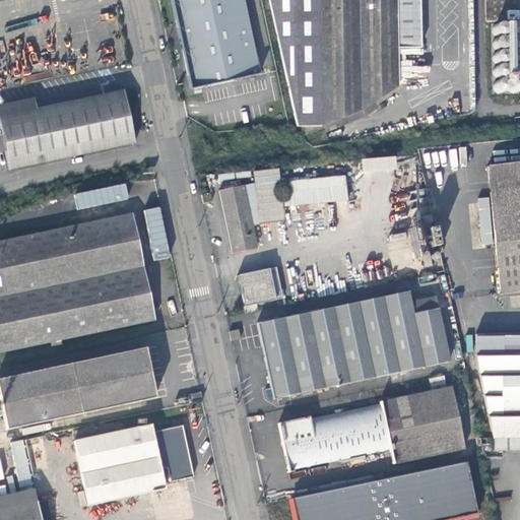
[(171,0),(190,89),(259,74),(243,0),(171,0)]
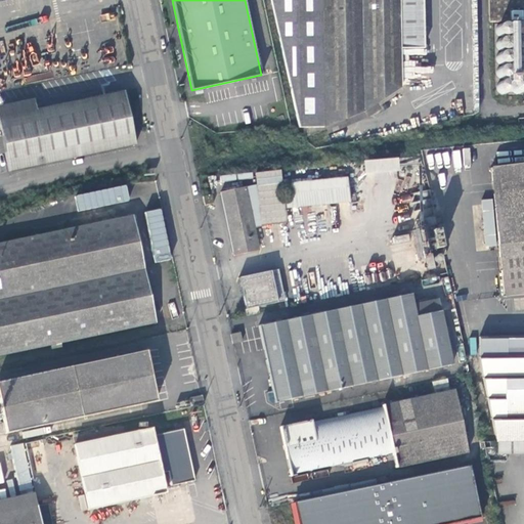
[(270,0),(300,130),(326,129),(362,112),(377,103),(401,87),(400,48),(399,0),(270,0)]
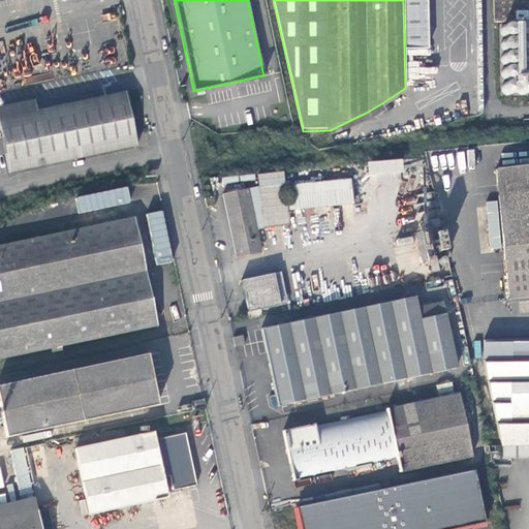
[(426,0),(403,0),(404,49),(428,48),(426,0)]
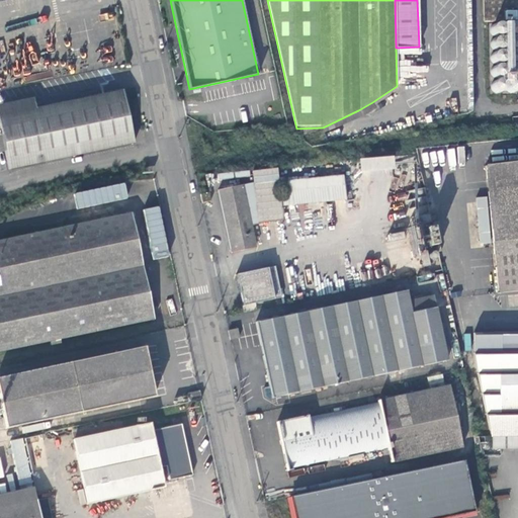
[(517,0),(514,0),(514,5),(483,3),(495,51),(498,51),(498,55),(500,64),(496,65),(493,55),(491,93),(517,86),(517,0)]
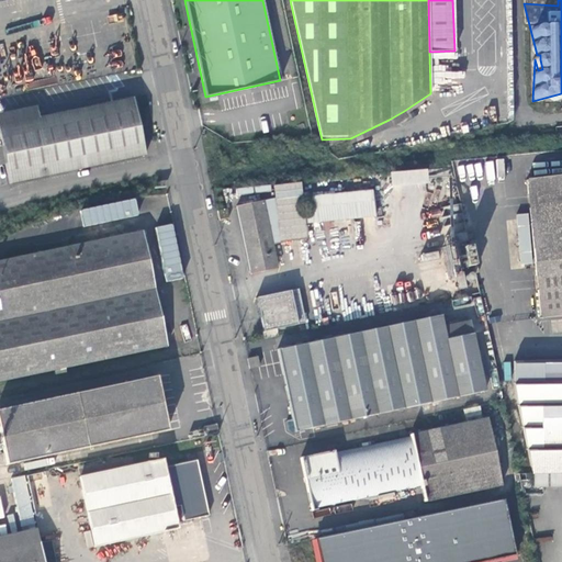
[(40,117),(0,125),(0,138),(3,155),(10,183),(145,155),(133,98),(40,117)]
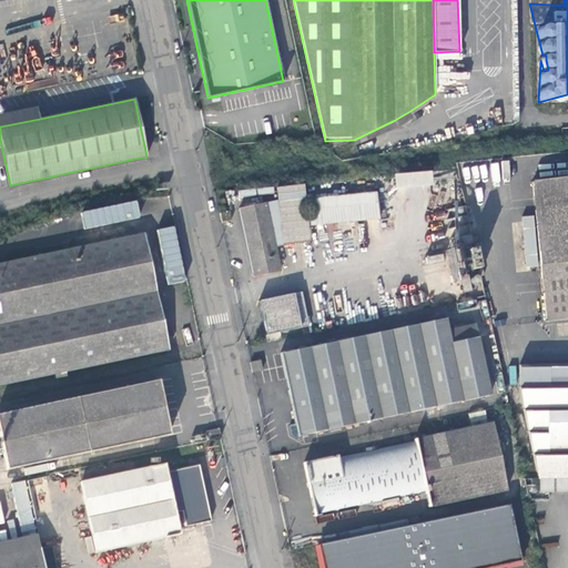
[(0,114),(0,127),(40,119),(38,108),(0,114)]
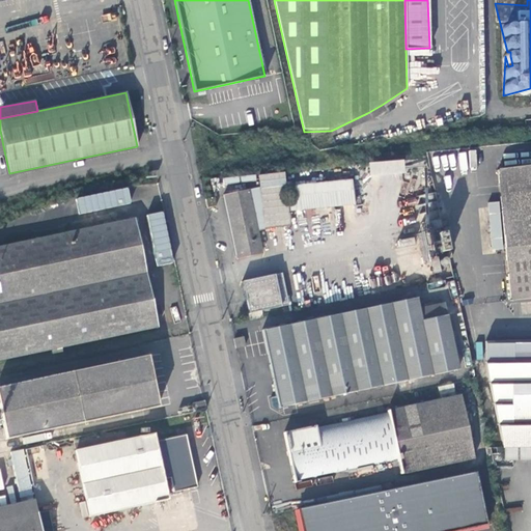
[(367,113),(331,131),(332,136),(372,120),(386,111),(382,105),(367,113)]
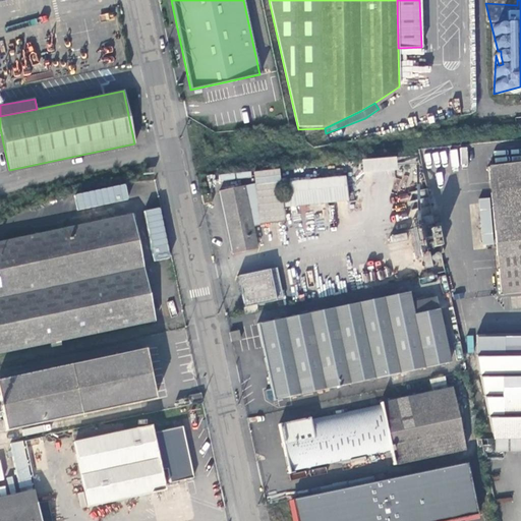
[(520,156),(488,159),(489,167),(520,164),(520,156)]
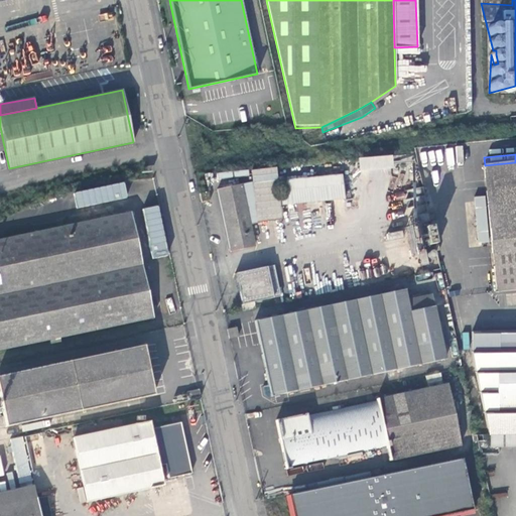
[(392,166),(391,156),(358,159),(359,169),(392,166)]
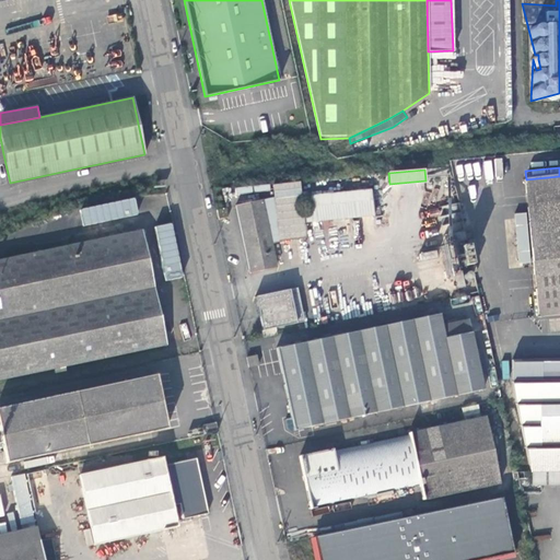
[(559,176),(526,179),(534,275),(536,290),(538,318),(559,316),(559,176)]
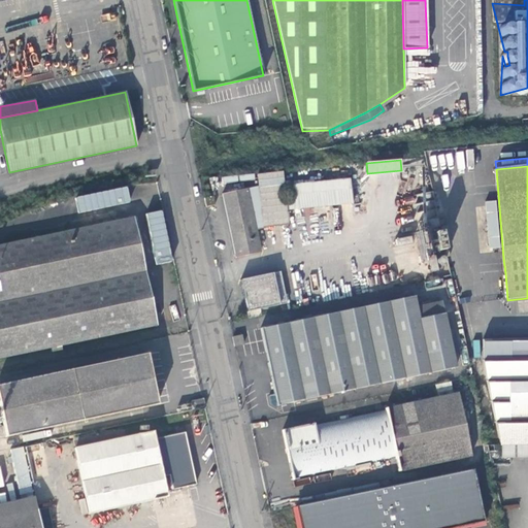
[(282,171),(258,174),(259,187),(263,228),(288,225),(282,171)]
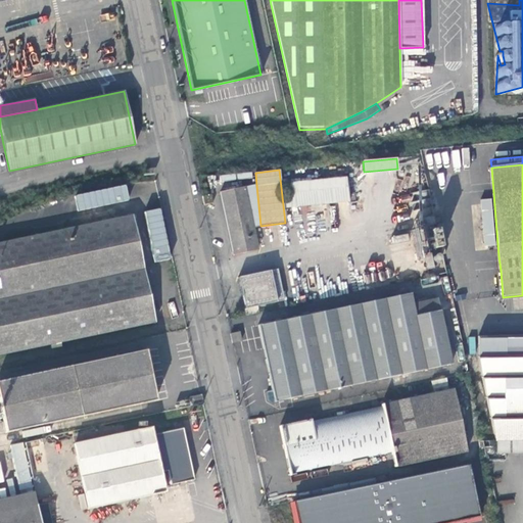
[(284,183),(286,208),(349,202),(347,177),(284,183)]
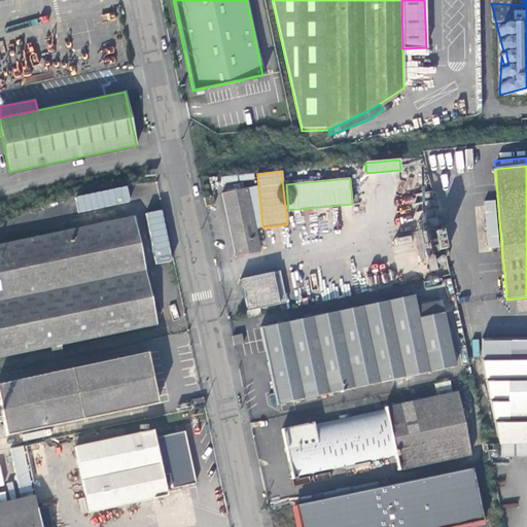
[(128,185),(75,196),(78,212),(131,202),(128,185)]
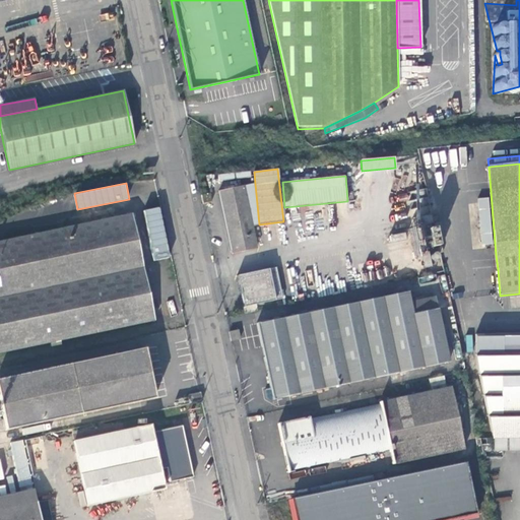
[(259,224),(255,184),(244,186),(252,225),(259,224)]
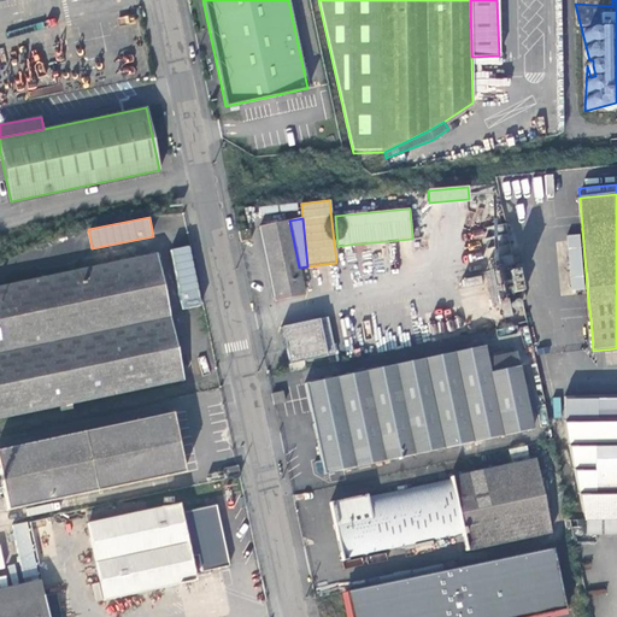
[(260,227),(277,301),(305,294),(299,268),(289,221),(260,227)]
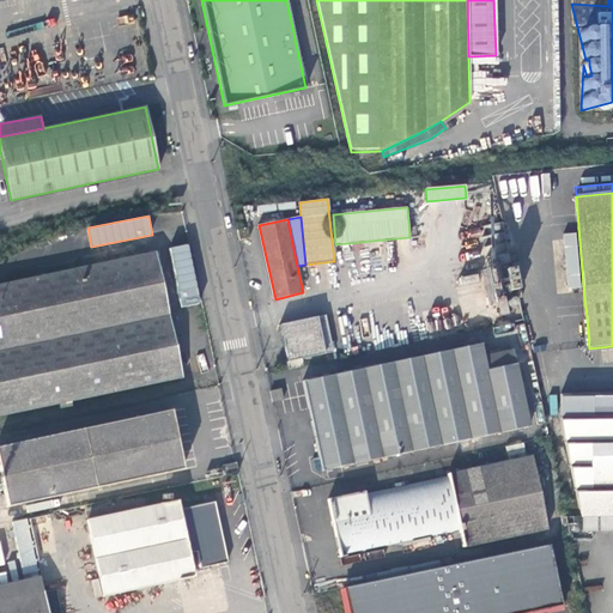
[(238,231),(240,241),(250,240),(248,230),(238,231)]
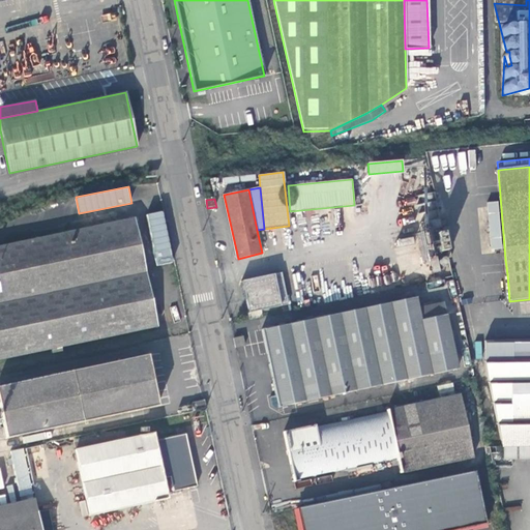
[(148,213),(154,265),(172,263),(165,210),(148,213)]
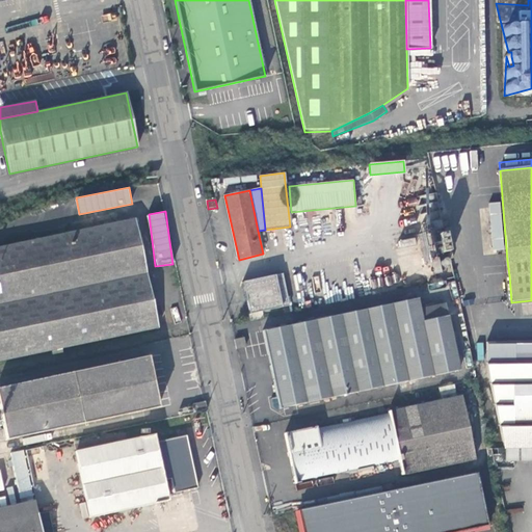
[(0,360),(158,327),(135,218),(123,220),(123,221),(0,246),(0,360)]
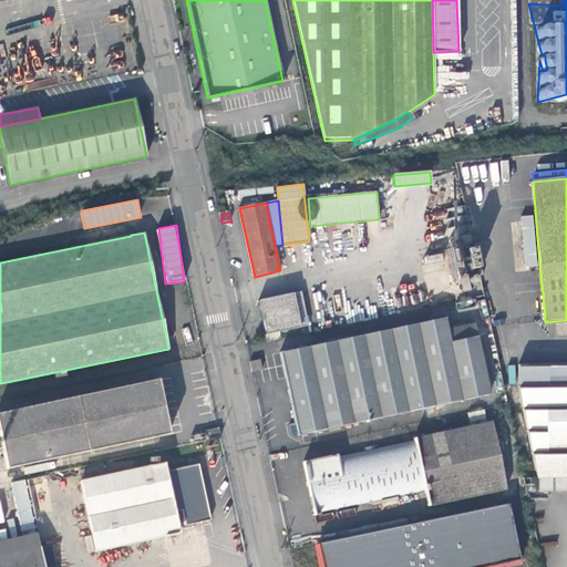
[(462,281),(455,248),(449,249),(455,282),(462,281)]
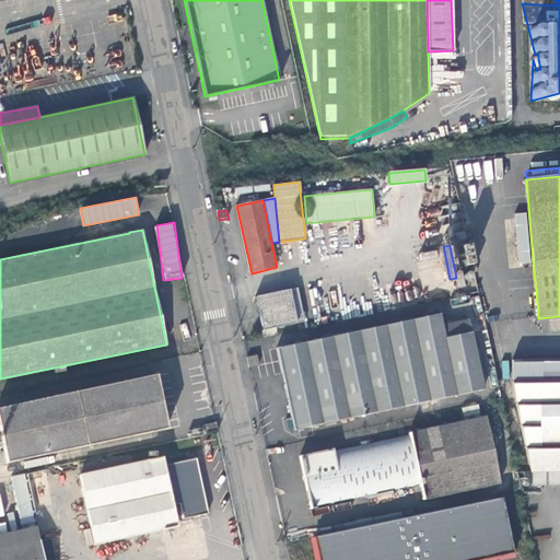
[(256,298),(264,329),(296,323),(290,290),(256,298)]
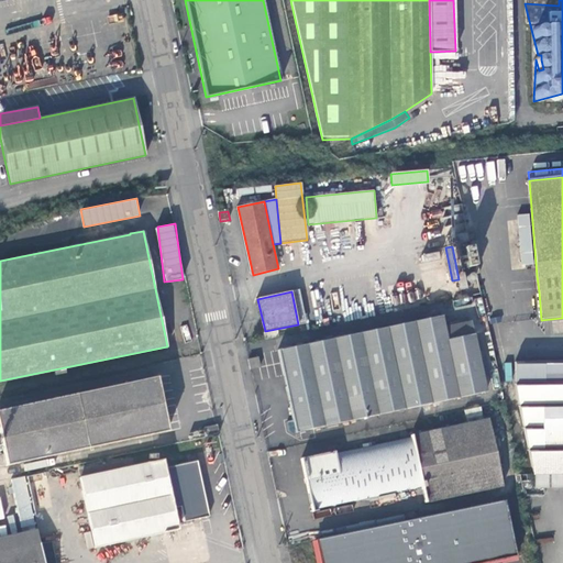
[(278,350),(296,430),(486,392),(472,322),(445,328),(442,316),(278,350)]
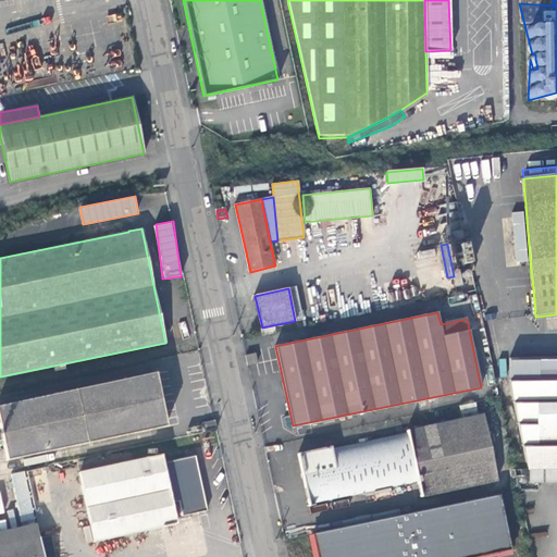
[(245,355),(247,366),(258,363),(256,353),(245,355)]
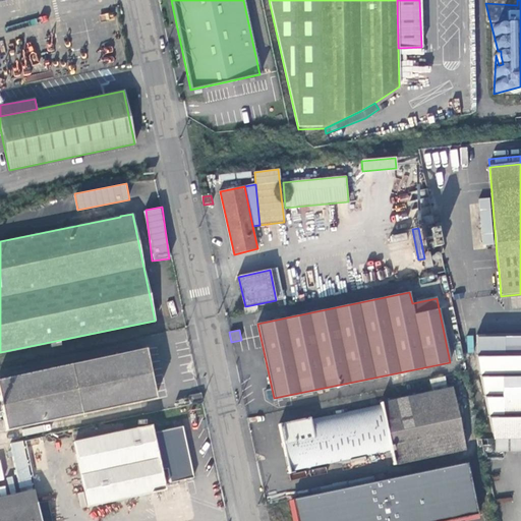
[(520,439),(520,334),(476,336),(477,361),(495,440),(520,439)]
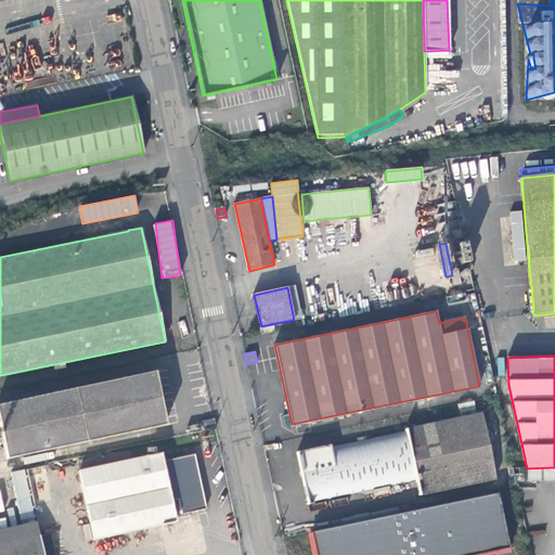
[(0,459),(5,459),(165,424),(154,371),(0,403),(0,431),(3,448),(0,448),(0,459)]
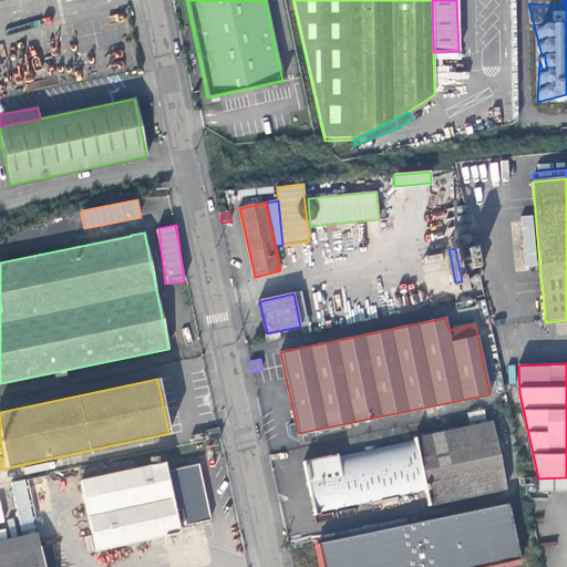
[(303,463),(315,515),(320,514),(320,513),(425,491),(429,507),(506,490),(492,422),(414,439),(414,441),(338,457),(337,455),(303,463)]
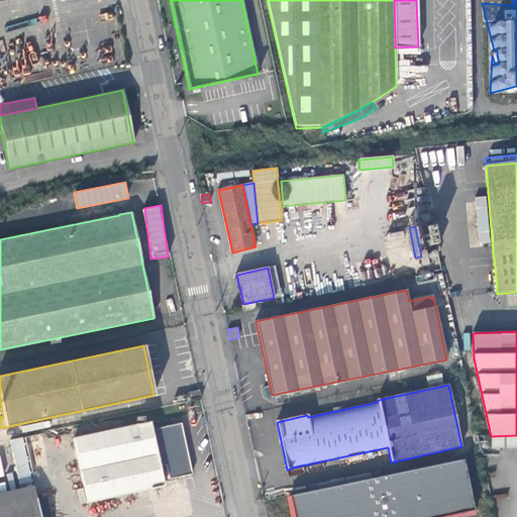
[(201,397),(199,387),(187,389),(189,400),(201,397)]
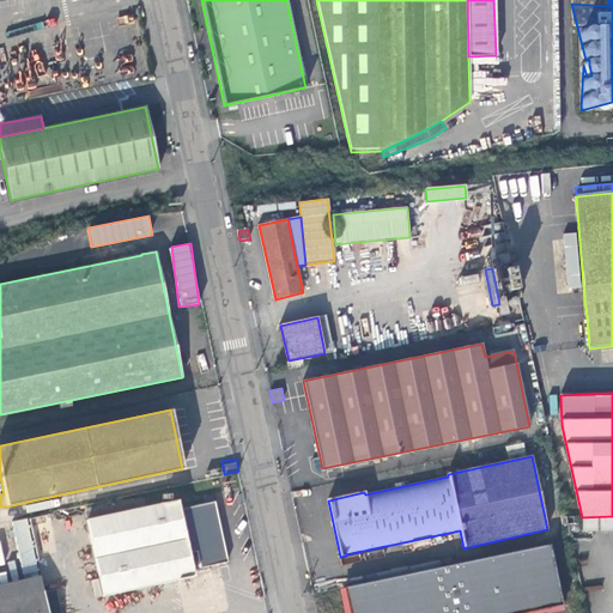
[(86,511),(87,520),(146,508),(144,499),(86,511)]
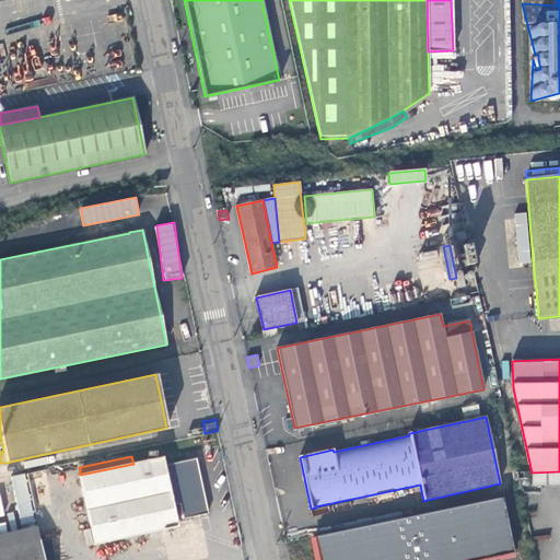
[(133,464),(80,475),(95,544),(178,526),(173,505),(181,503),(184,518),(208,513),(196,458),(164,466),(162,457),(133,464)]
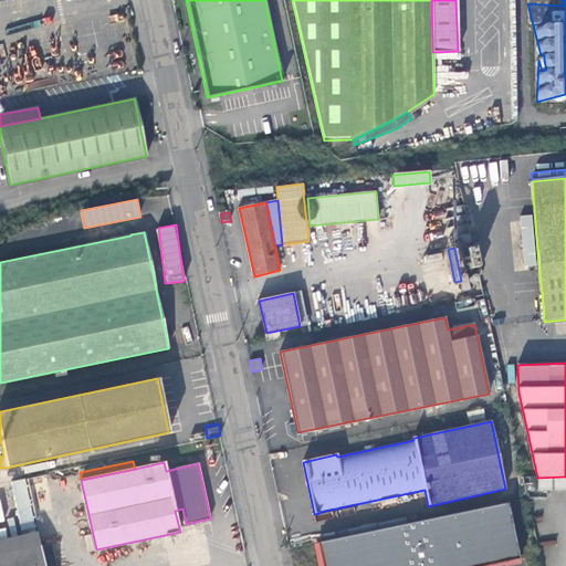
[(565,490),(565,477),(537,478),(537,490),(565,490)]
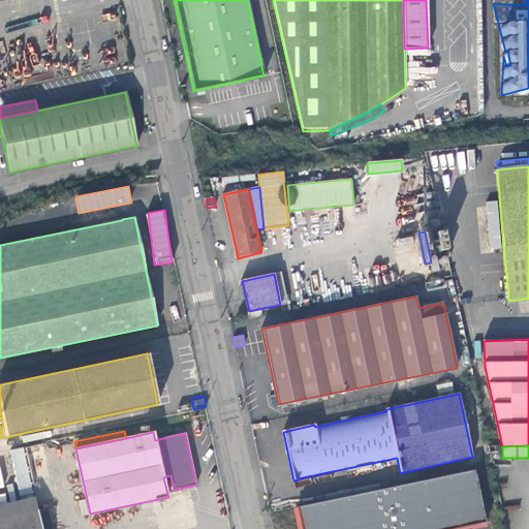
[(9,450),(20,490),(33,486),(23,447),(9,450)]
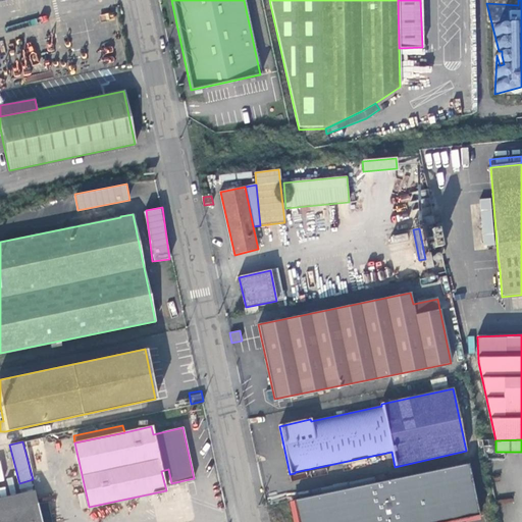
[(468,464),(293,501),(297,521),(450,521),(478,516),(479,516),(468,464)]
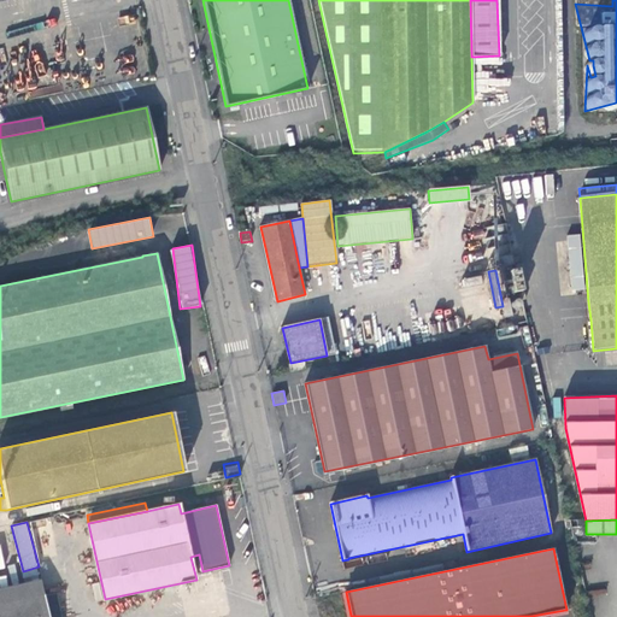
[(40,580),(0,588),(0,604),(43,595),(40,580)]
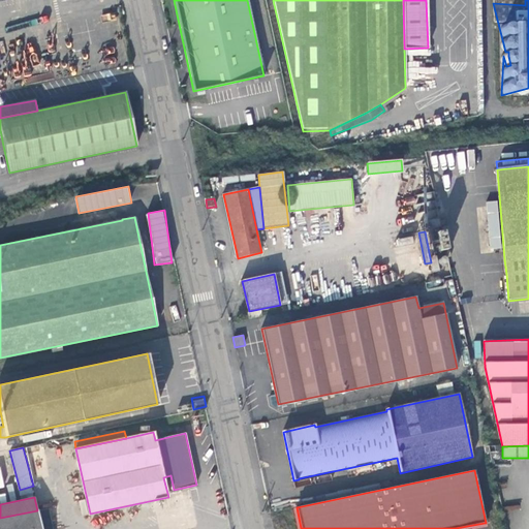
[(40,528),(37,510),(0,518),(0,528),(40,528)]
